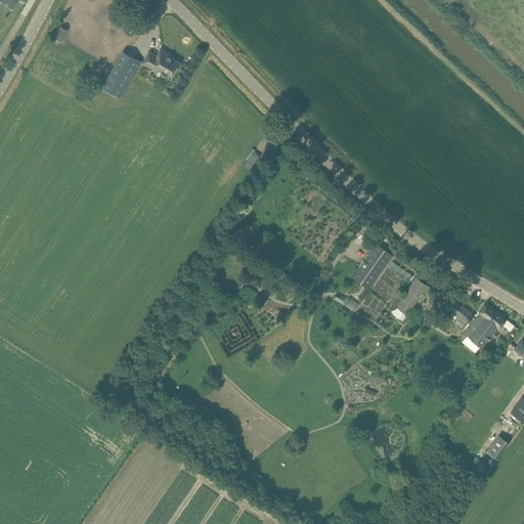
[(17,0),(0,0),(11,8),(17,0)]
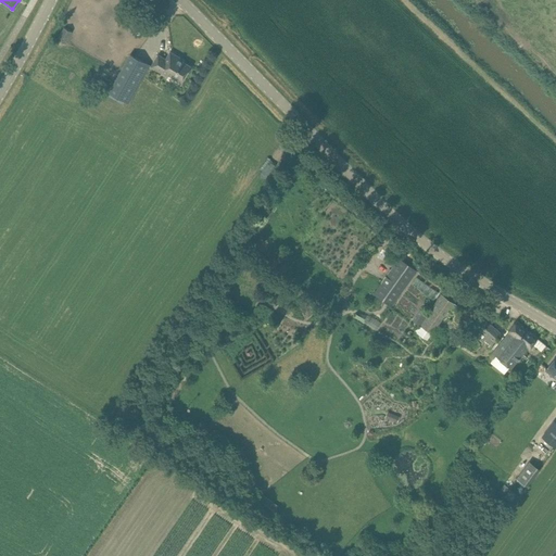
[(72,32),(64,27),(59,38),(66,42),(72,32)]
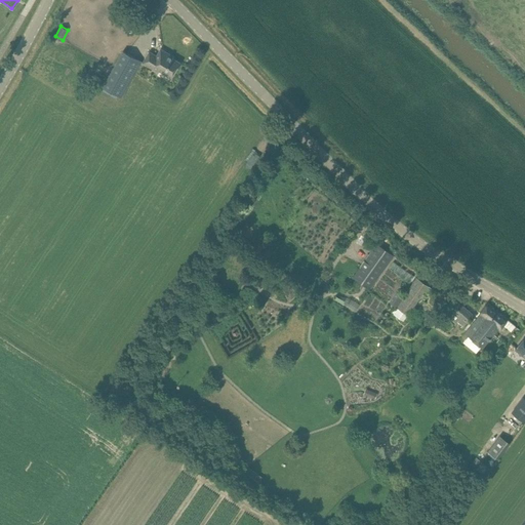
[(150,52),(144,63),(158,71),(159,70),(171,77),(180,63),(168,55),(169,54),(161,49),(157,56),(150,52)]
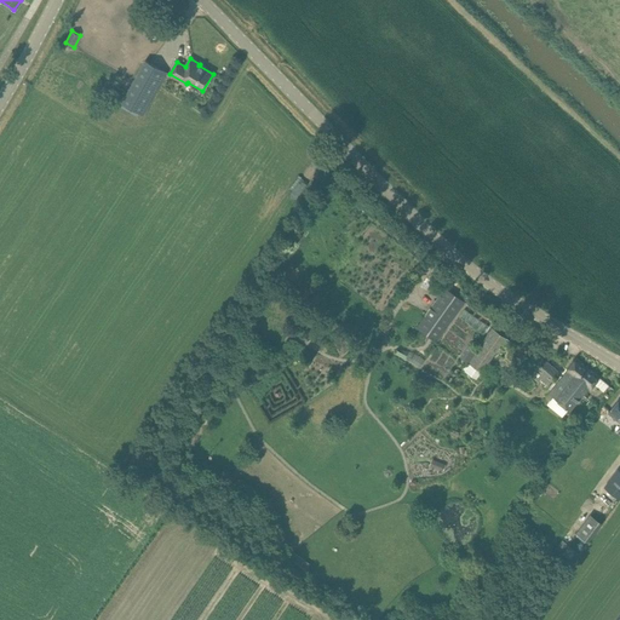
[(145,61),(139,70),(122,103),(143,115),(167,73),(145,61)]
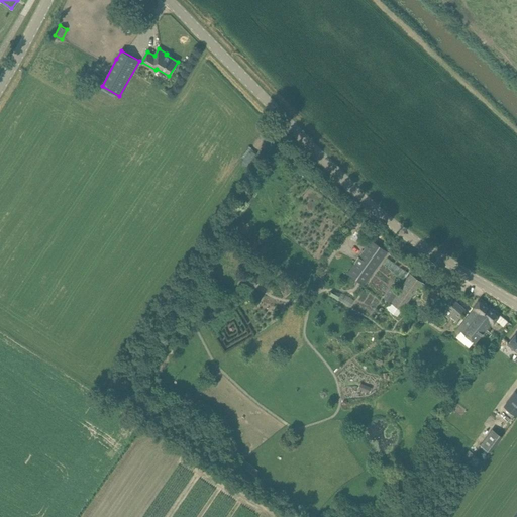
[(372,240),(366,248),(348,273),(365,285),(388,251),(372,240)]
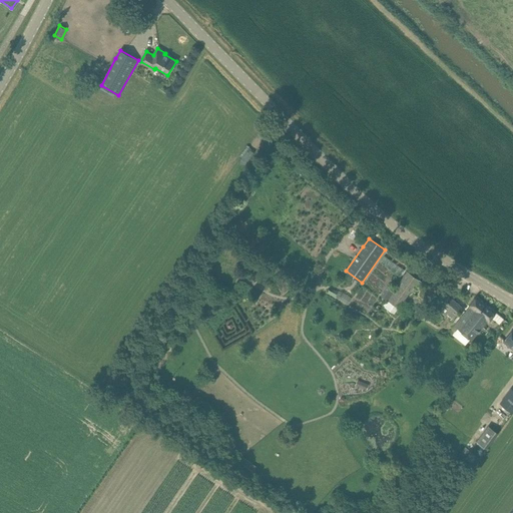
[(407,272),(402,280),(395,290),(388,301),(398,307),(417,279),(407,272)]
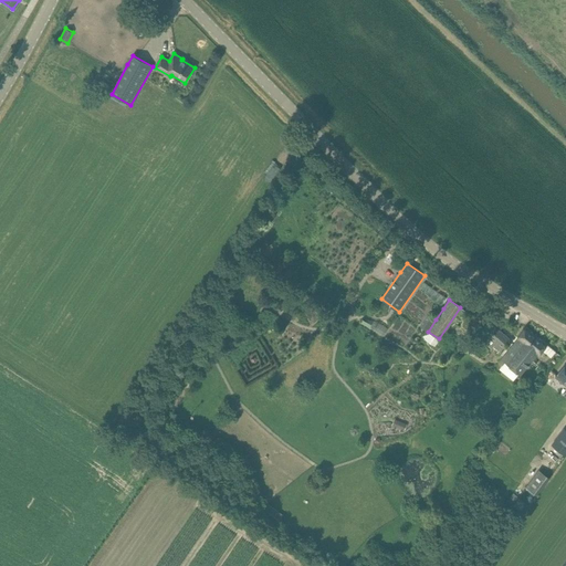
[(428,314),(419,325),(428,332),(436,320),(428,314)]
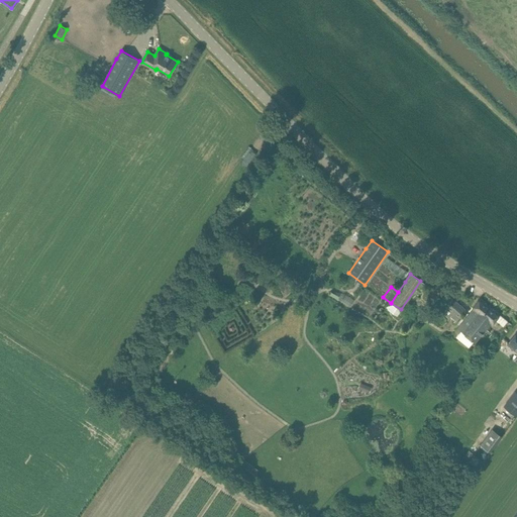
[(436,307),(449,318),(450,316),(455,320),(454,321),(456,323),(467,310),(447,294),(436,307)]
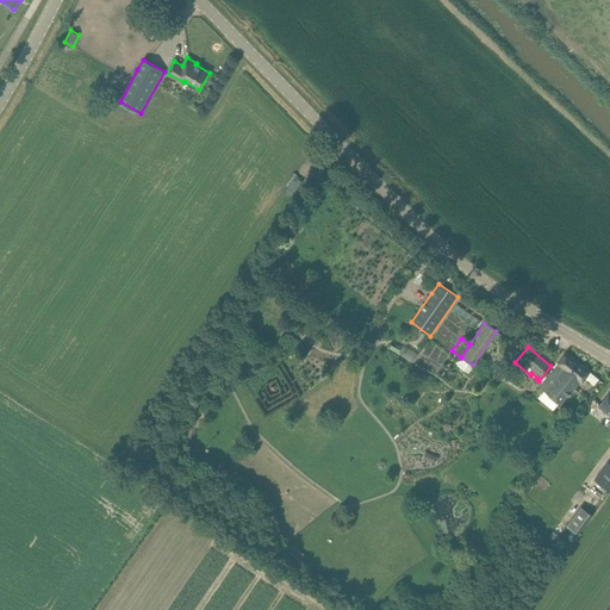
[(540,387),(561,404),(579,381),(580,383),(590,371),(567,352),(558,363),(559,365),(540,387)]
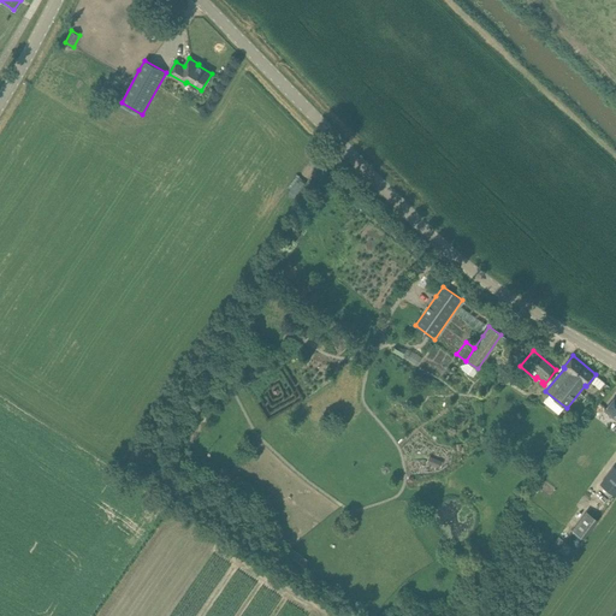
[(615,395),(611,402),(604,409),(615,418),(615,427),(615,430),(615,395)]
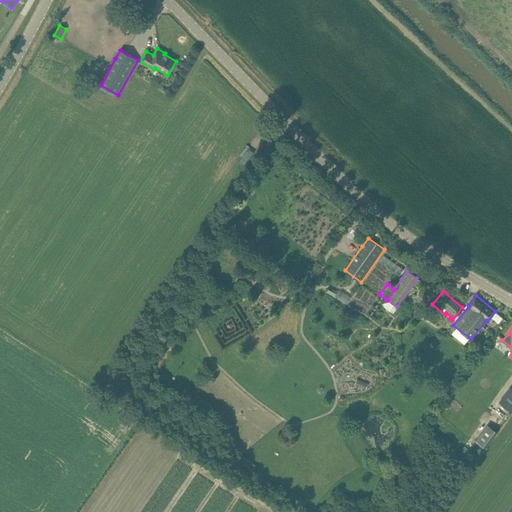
[(353,384),(364,388),(366,382),(355,378),(353,384)]
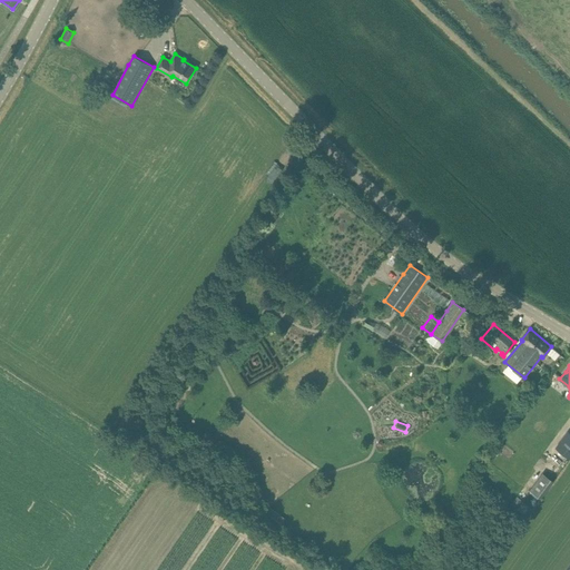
[(569,433),(568,431),(556,448),(569,458),(569,433)]
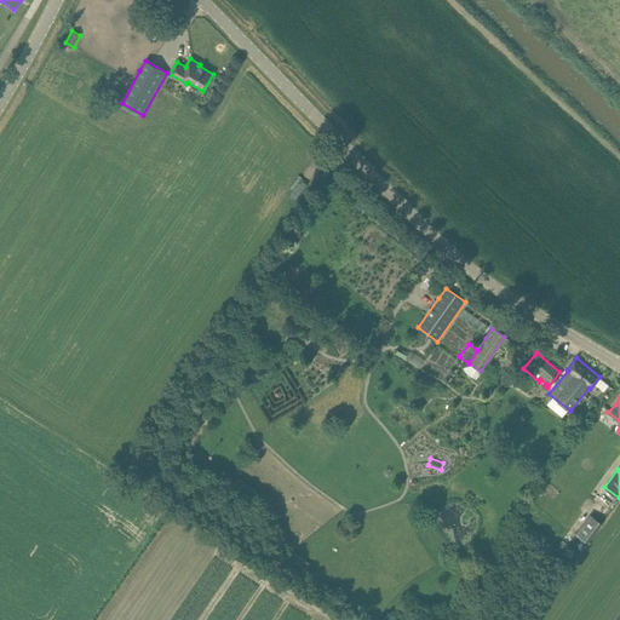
[(591,515),(577,534),(589,543),(602,523),(591,515)]
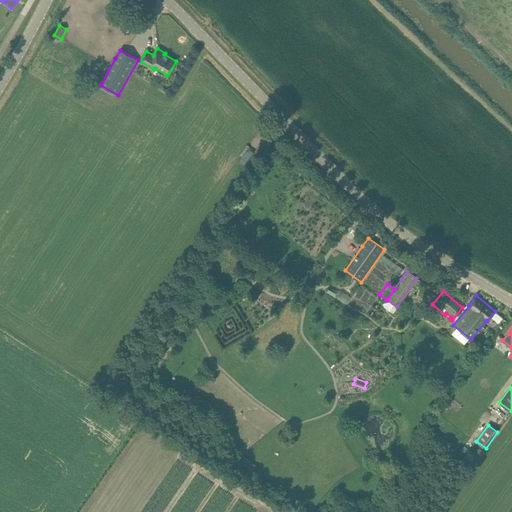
[(462,455),(473,463),(478,455),(467,447),(462,455)]
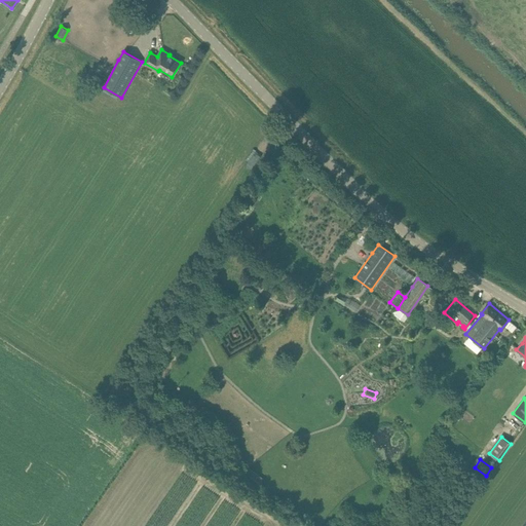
[(252,478),(259,483),(262,478),(255,473),(252,478)]
